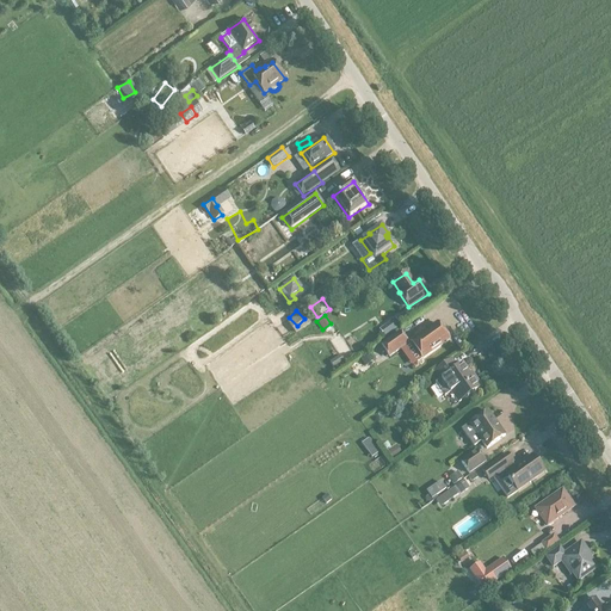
[(400,327),(395,320),(380,331),(384,338),(400,327)]
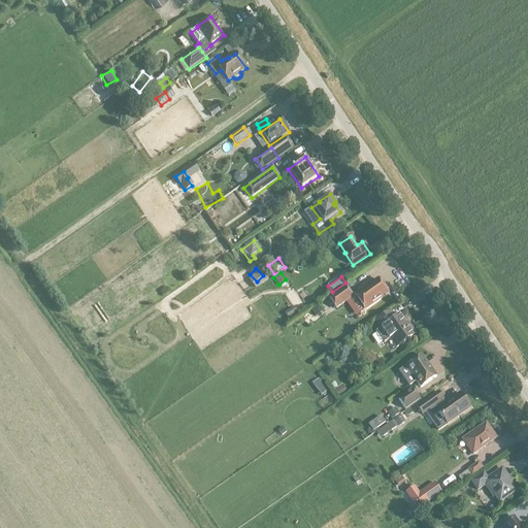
[(388,295),(377,279),(355,296),(365,310),(388,295)]
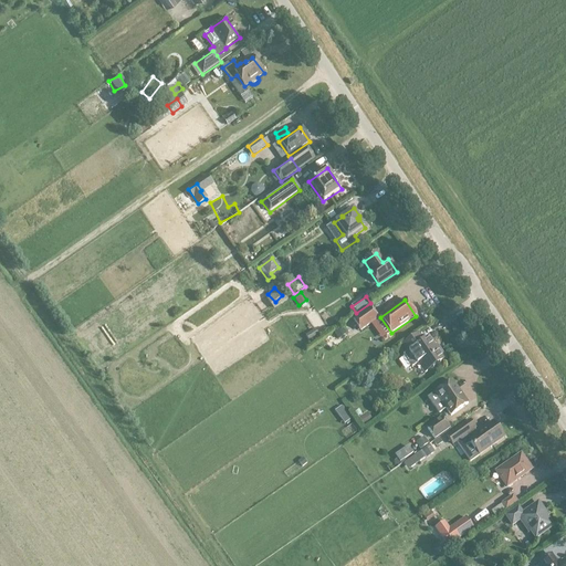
[(370,308),(353,321),(360,332),(378,320),(370,308)]
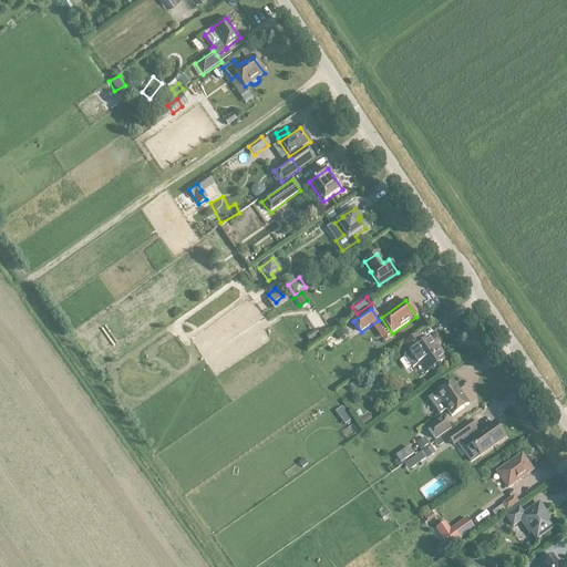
[(342,329),(334,334),(339,340),(347,336),(342,329)]
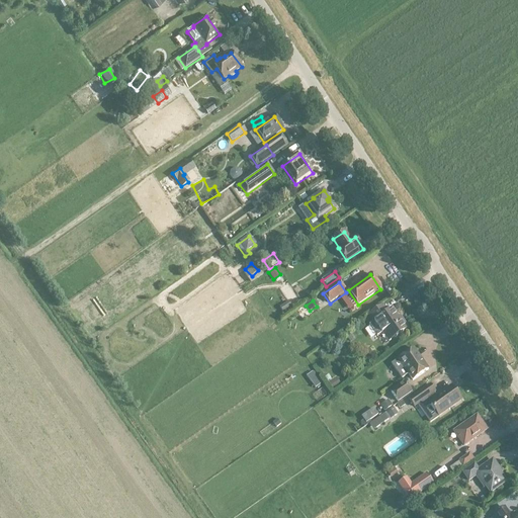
[(397,337),(408,329),(403,321),(401,322),(392,310),(387,313),(382,306),(368,316),(373,323),(369,326),(376,337),(386,331),(391,337),(395,335),(397,337)]
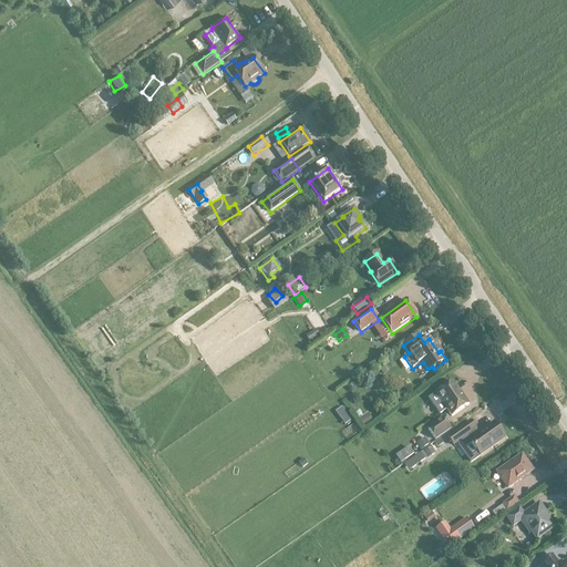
[(468,404),(463,397),(461,399),(456,392),(459,390),(453,382),(435,394),(452,416),(468,404)]
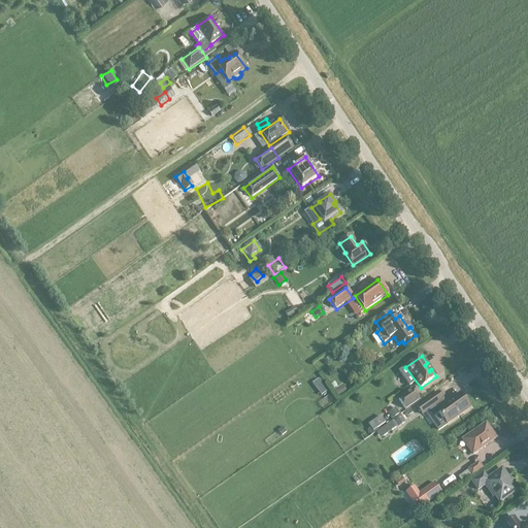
[(421,399),(414,389),(400,398),(407,408),(421,399)]
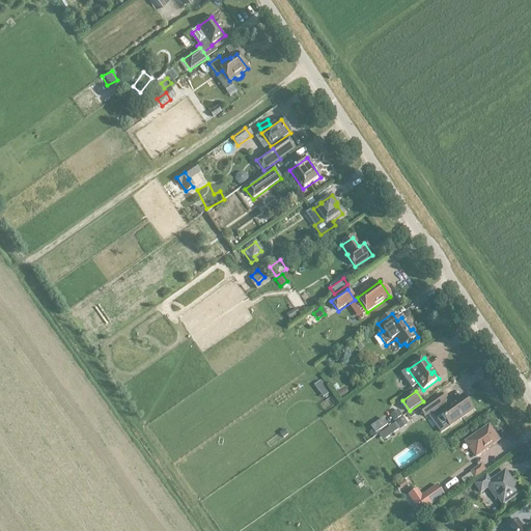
[(449,427),(473,411),(463,396),(447,408),(444,403),(446,402),(441,395),(419,410),(424,417),(438,408),(440,412),(439,413),(449,427)]
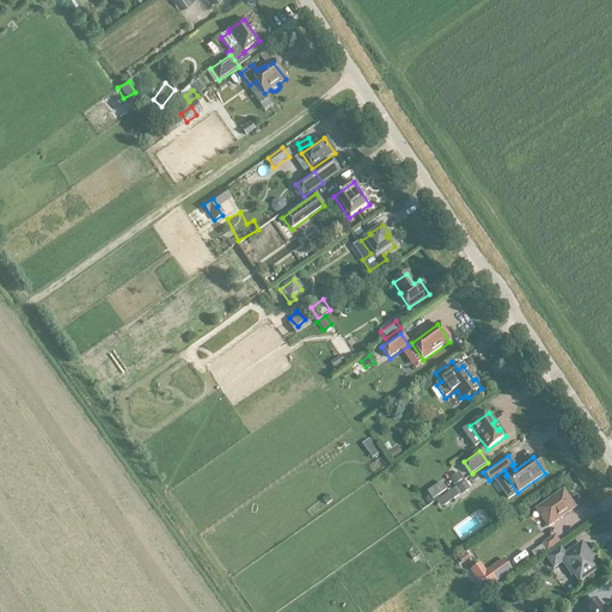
[(457,484),(465,478),(460,472),(452,478),(457,484)]
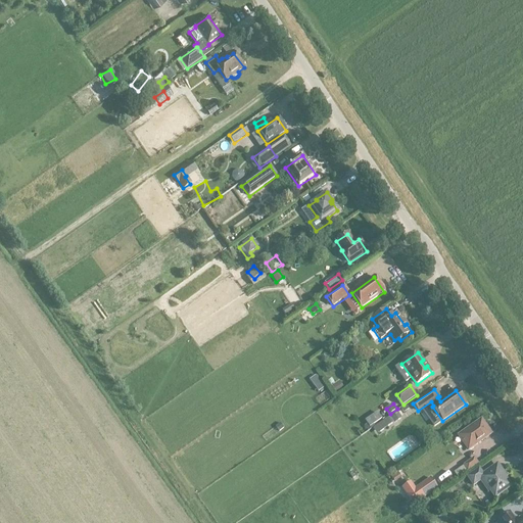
[(383,420),(376,411),(370,415),(376,424),(383,420)]
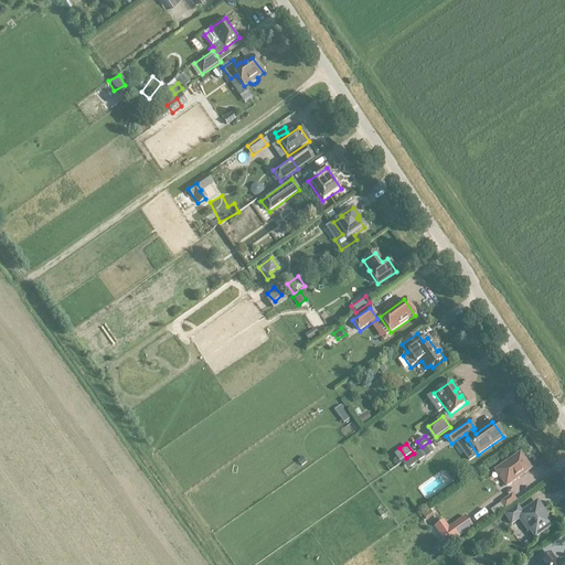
[(420,450),(425,457),(434,450),(429,445),(420,450)]
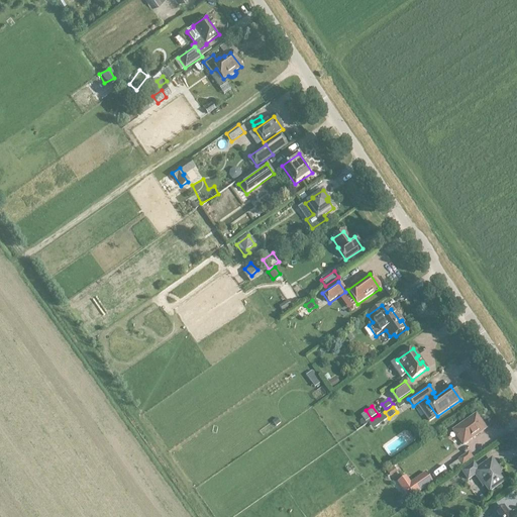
[(385,420),(382,415),(371,423),(374,428),(385,420)]
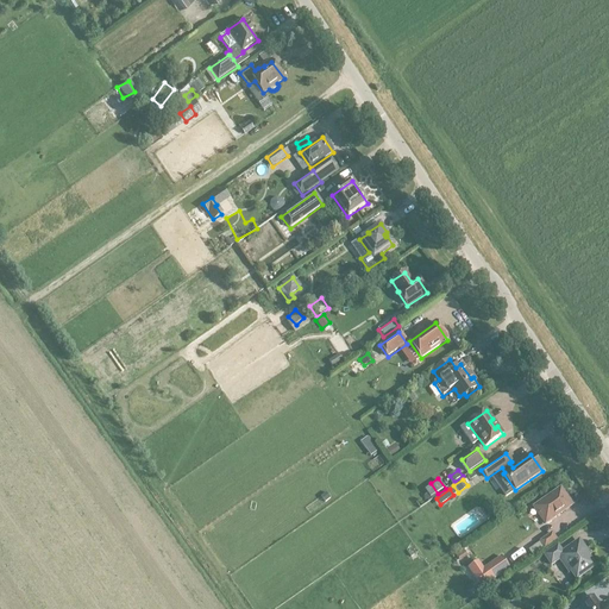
[(572,506),(560,489),(534,508),(546,525),(572,506)]
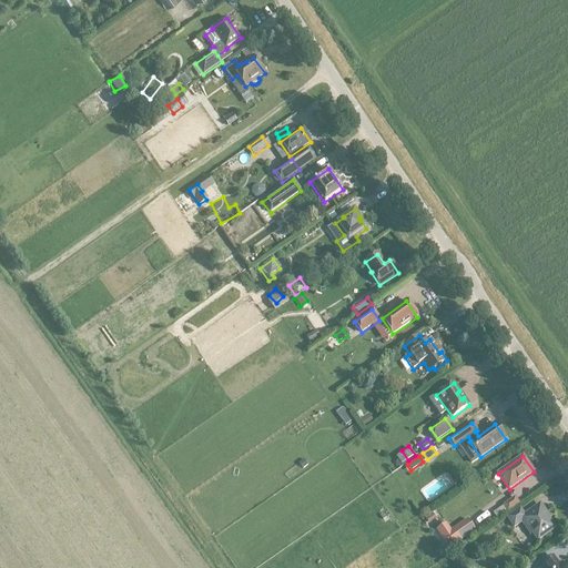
[(425,498),(450,483),(444,473),(429,482),(432,484),(421,492),(425,498)]
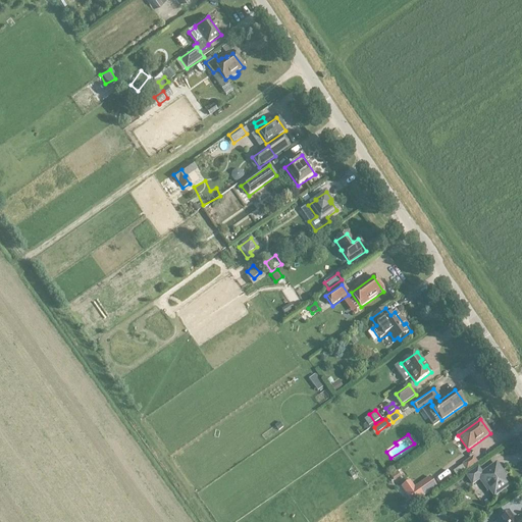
[(497,446),(504,439),(501,436),(493,441),(497,446)]
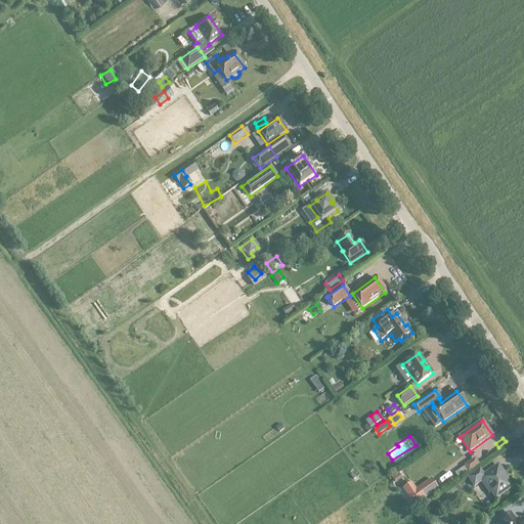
[(423,465),(430,460),(426,454),(420,460),(423,465)]
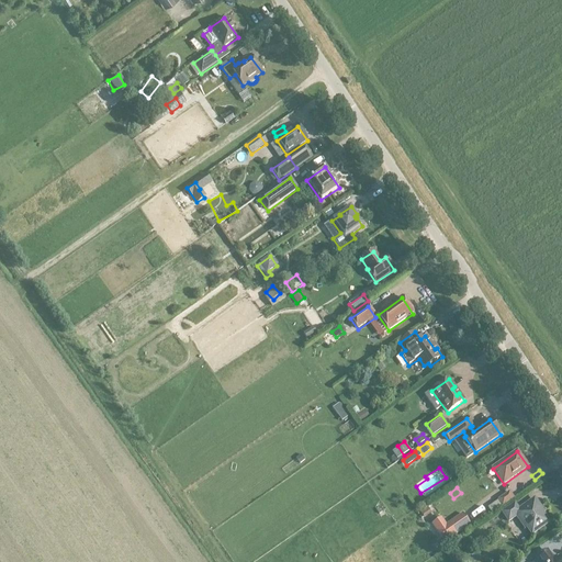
[(510,491),(498,499),(503,506),(515,497),(510,491)]
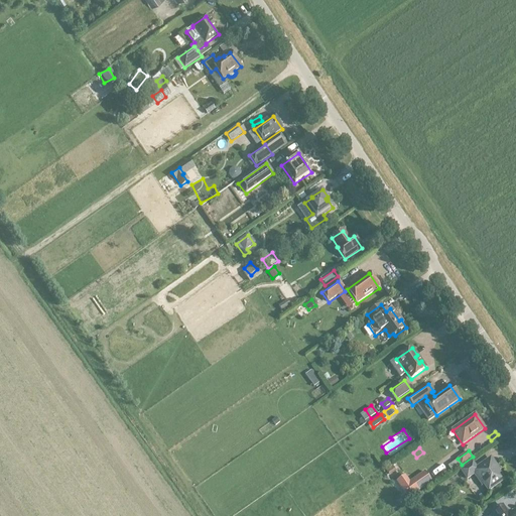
[(489,491),(504,481),(498,472),(495,469),(497,468),(491,459),(477,469),(473,463),(461,471),(467,480),(475,475),(481,484),(484,485),(489,491)]
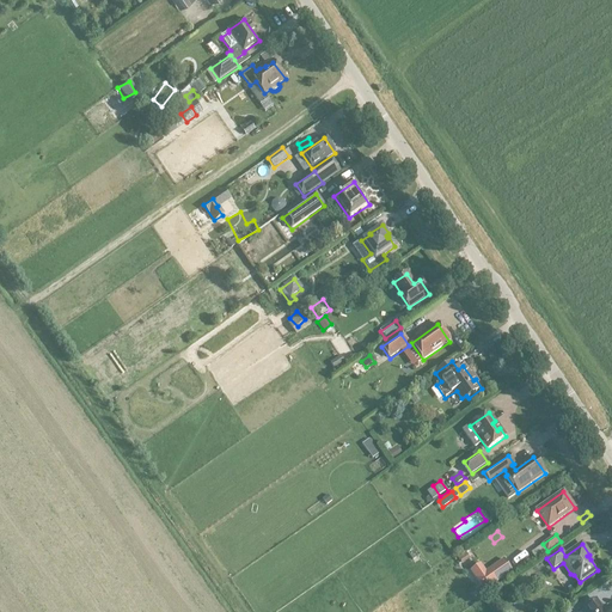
[(537,549),(532,552),(536,558),(542,555),(537,549)]
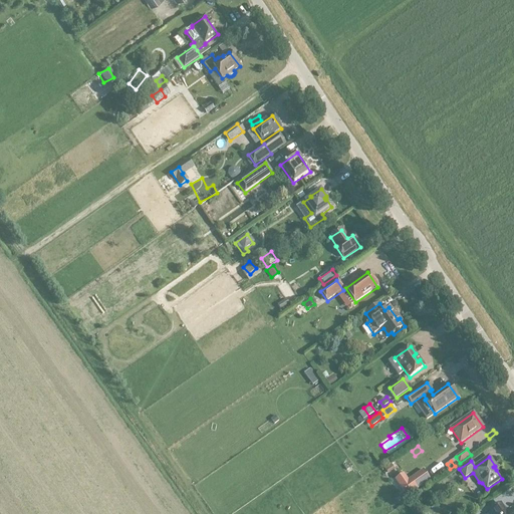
[(405,473),(395,480),(408,497),(432,480),(424,469),(409,479),(405,473)]
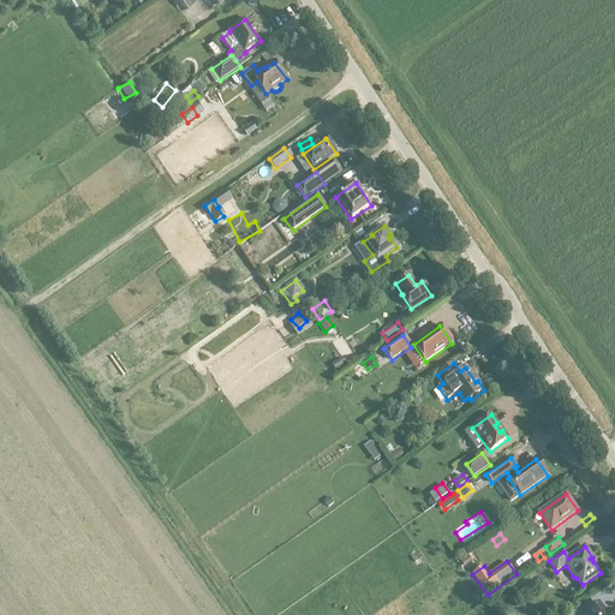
[(614,614),(614,611),(613,609),(605,614),(603,611),(604,610),(599,603),(587,611),(590,614),(614,614)]
